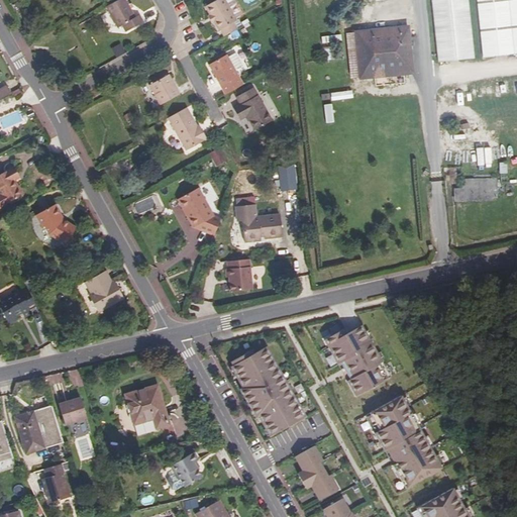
[(125,0),(119,0),(106,7),(117,28),(123,25),(126,31),(143,22),(141,18),(136,20),(125,0)]
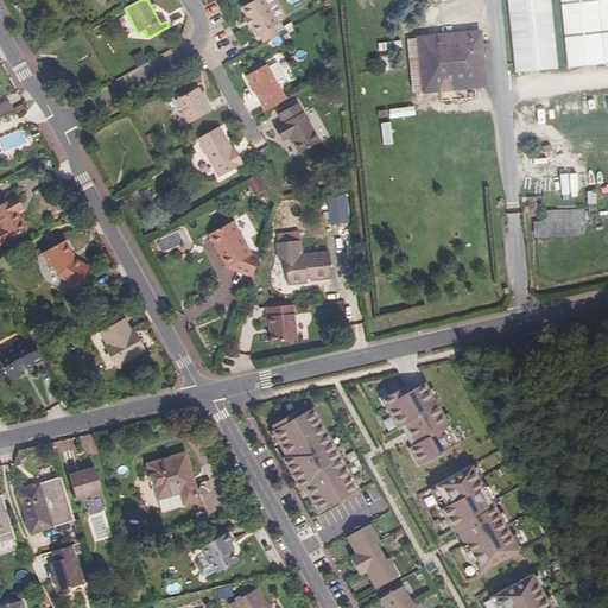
[(255,25),(261,35),(263,35),(267,42),(271,39),(279,35),(283,33),(278,24),(289,18),(278,0),(258,0),(246,7),(251,17),(255,25)]
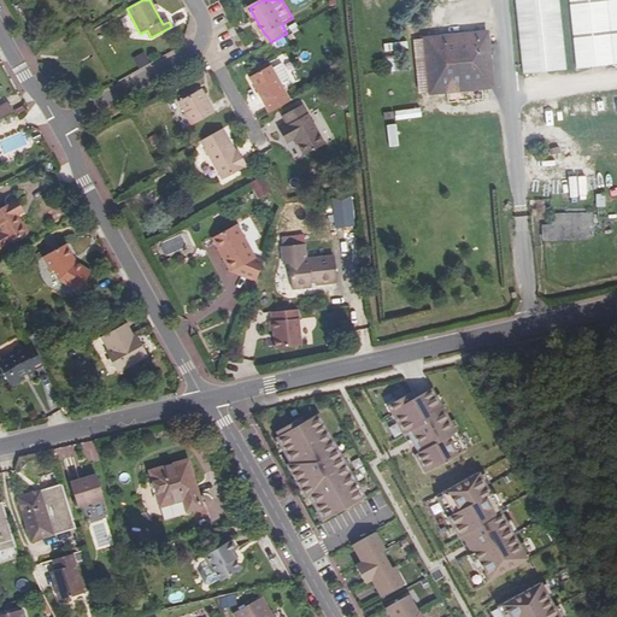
[(558,0),(515,0),(522,75),(566,71),(565,58),(558,0)]
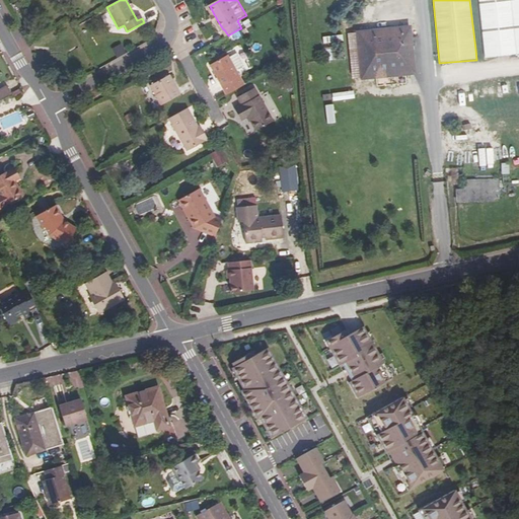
[(518,0),(479,0),(486,59),(518,55),(518,0)]
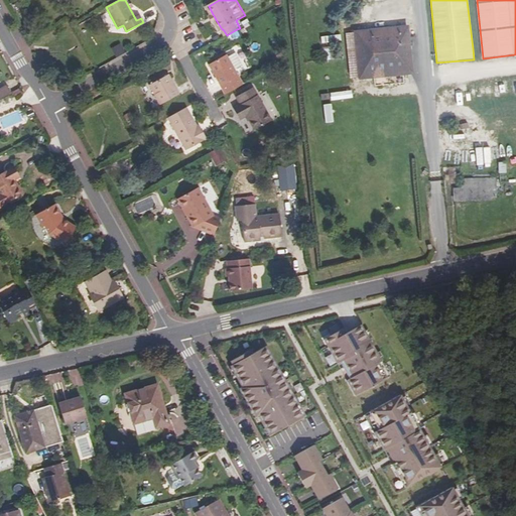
[(401,61),(410,61),(407,32),(394,33),(394,28),(356,32),(360,78),(402,74),(401,61)]
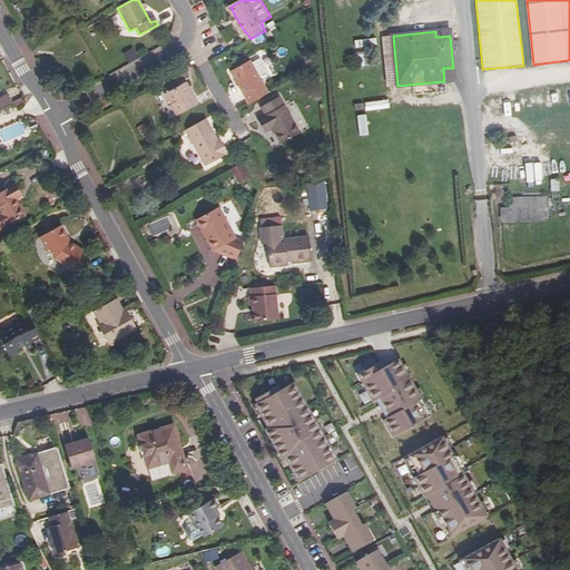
[(265,39),(262,32),(254,37),(257,43),(265,39)]
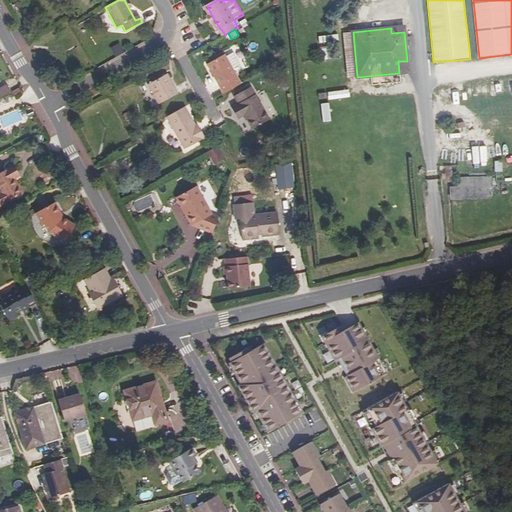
[(207,65),(225,94),(240,85),(231,70),(239,64),(232,52),(224,56),(223,55),(207,65)]
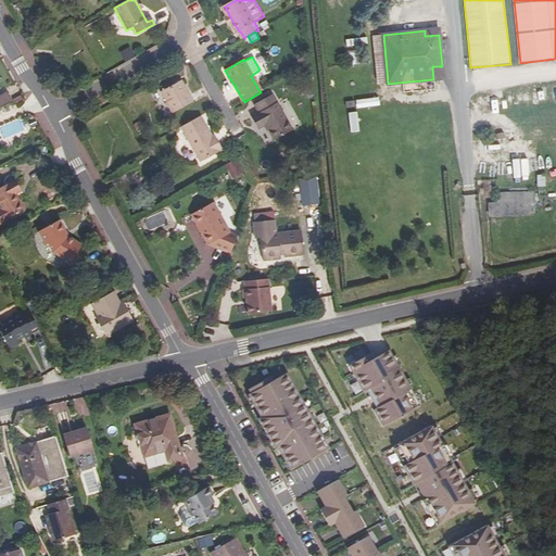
[(444,78),(442,66),(432,66),(433,79),(434,79),(444,78)]
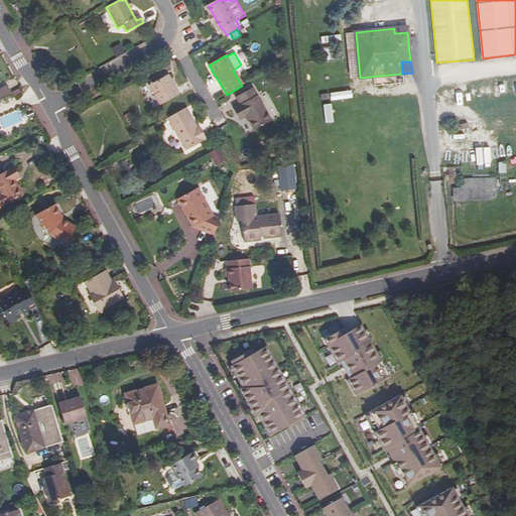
[(159,105),(178,95),(167,75),(149,86),(159,105)]
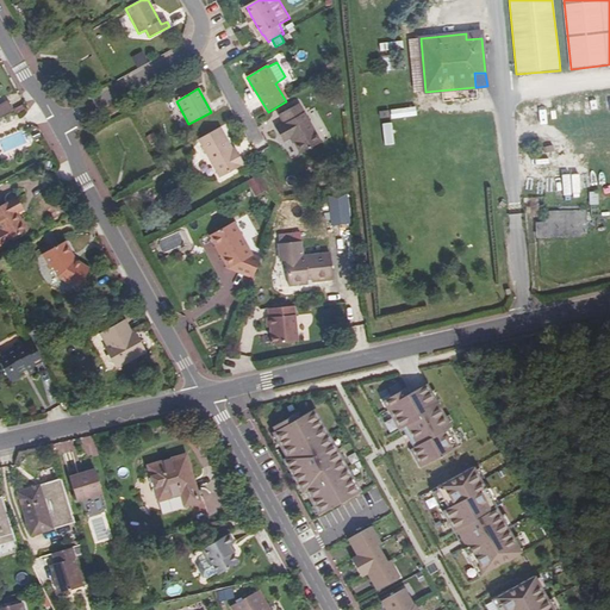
[(0,118),(11,112),(6,104),(0,106),(0,118)]
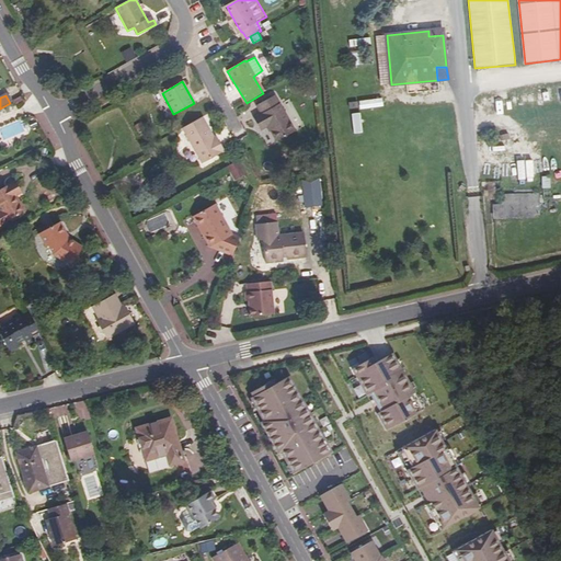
[(267,126),(276,141),(293,132),(275,96),(258,106),(262,114),(253,118),(260,130),(267,126)]
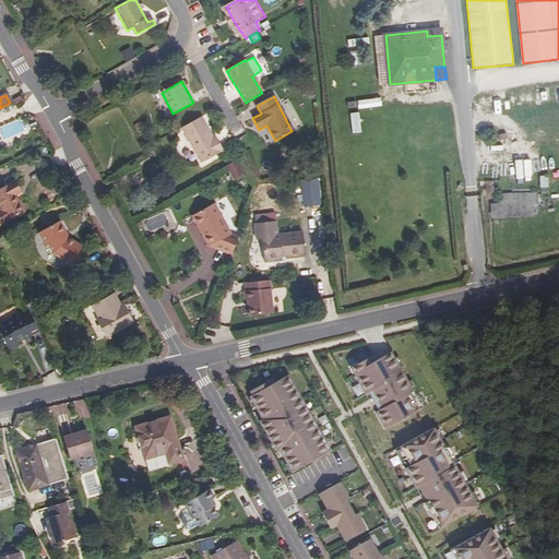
[(381,106),(380,97),(356,100),(357,109),(381,106)]
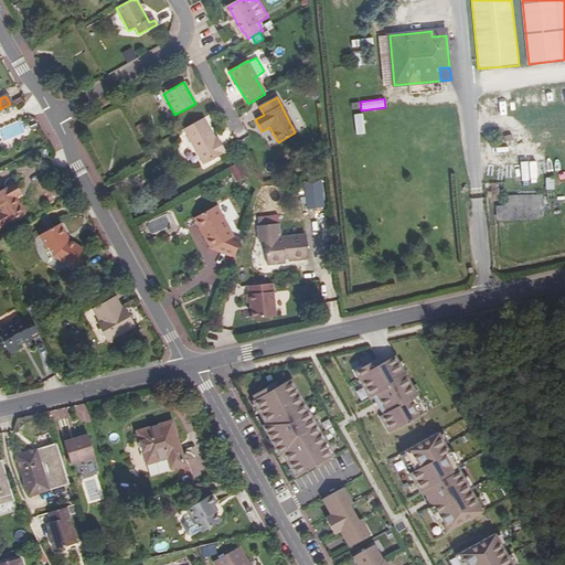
[(203,118),(183,129),(203,166),(225,153),(220,142),(216,144),(214,139),(203,118)]
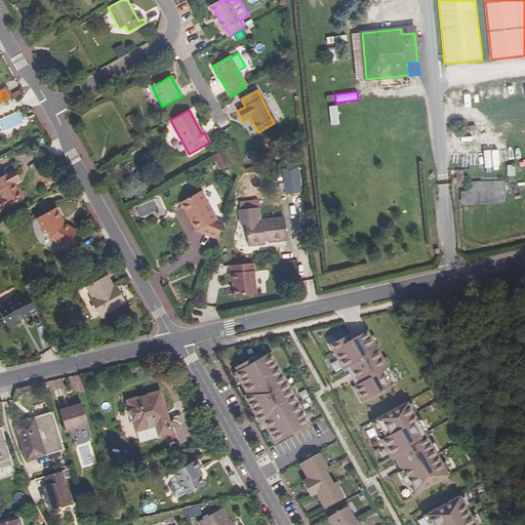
[(220,167),(230,162),(224,150),(213,155),(220,167)]
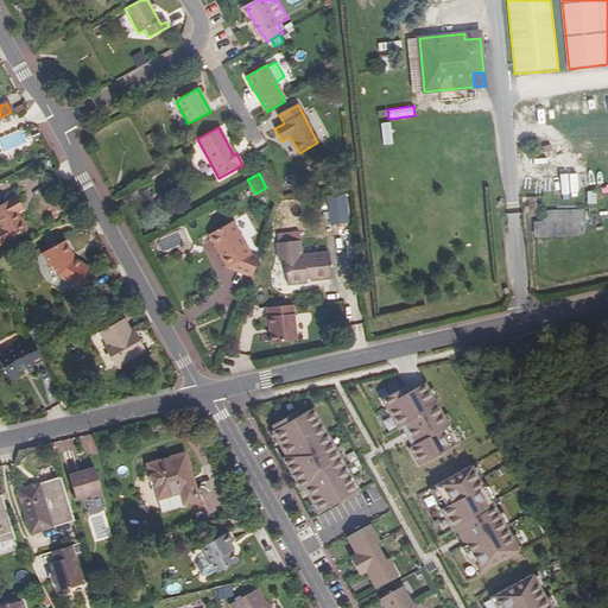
[(344,194),(327,196),(330,225),(348,223),(344,194)]
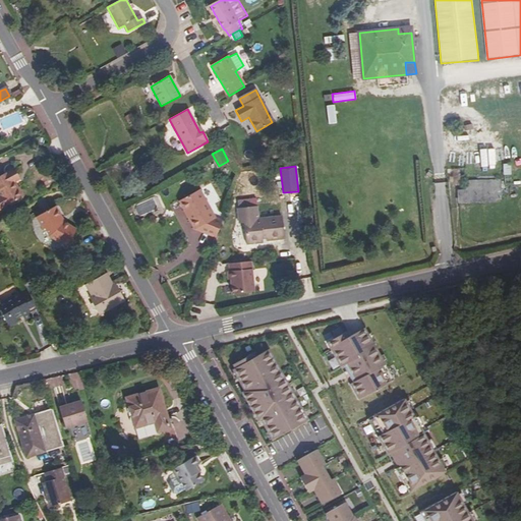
[(11,170),(0,176),(0,193),(1,196),(0,196),(0,210),(23,196),(19,188),(16,189),(12,182),(16,180),(11,170)]
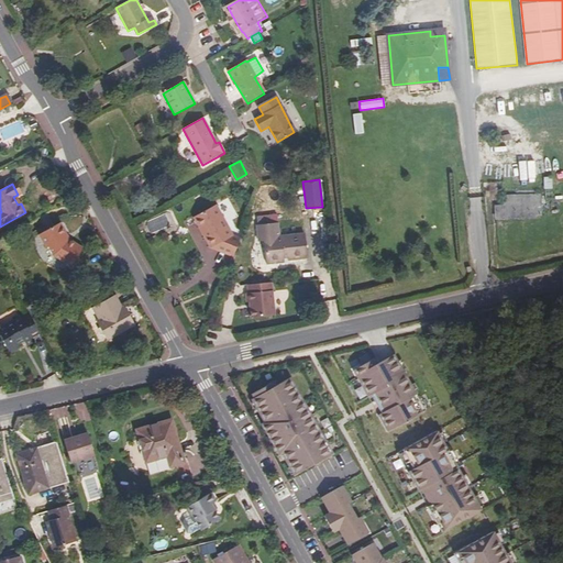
[(494,219),(539,217),(539,196),(500,197),(500,208),(494,208),(494,219)]
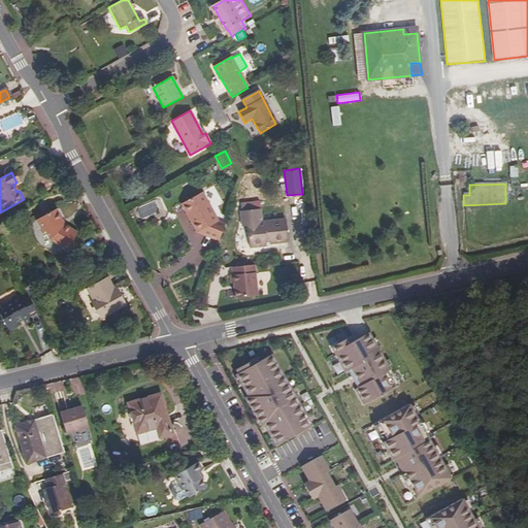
[(198,232),(220,240),(226,223),(219,220),(203,193),(202,193),(182,204),(198,232)]
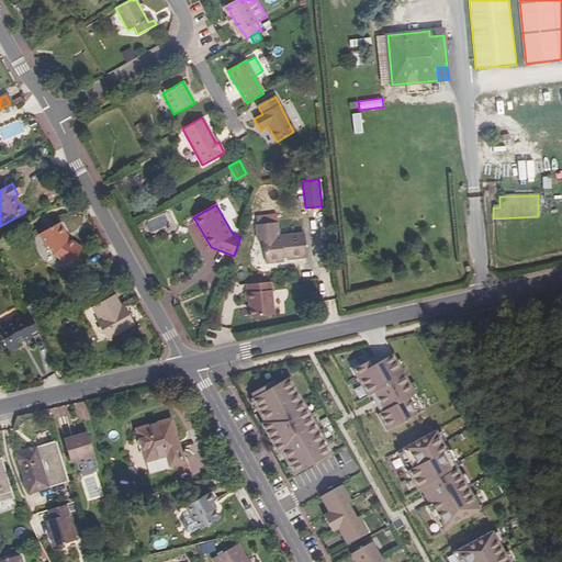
[(305,236),(290,237),(288,240),(279,242),(279,238),(277,223),(257,224),(258,244),(265,243),(266,265),(284,263),(284,261),(283,258),(288,258),(288,261),(307,259),(305,236)]
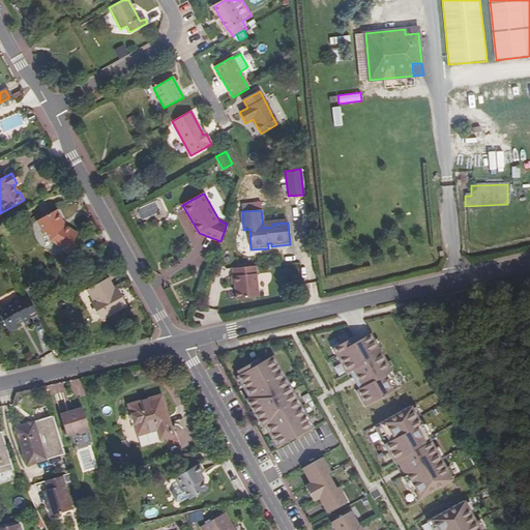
[(64,228),(56,212),(37,222),(45,234),(47,234),(50,240),(60,246),(60,245),(67,251),(78,236),(64,228)]
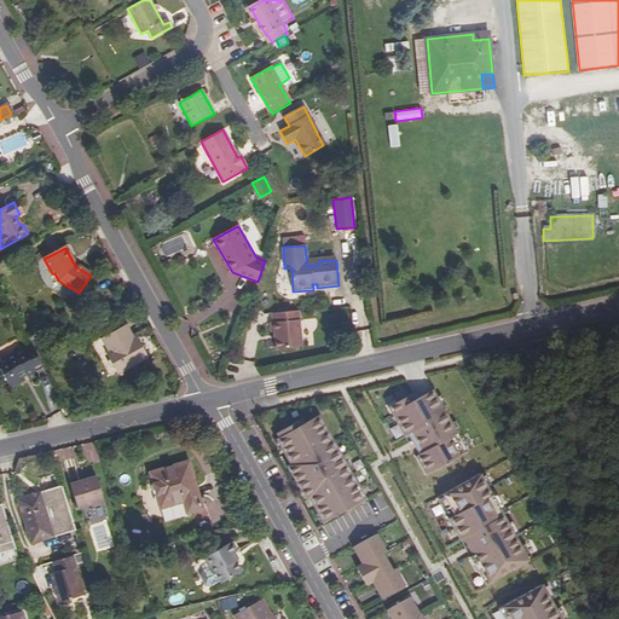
[(299,313),(299,311),(272,313),(273,323),(271,323),(271,333),(275,333),(276,350),(302,347),(299,313)]
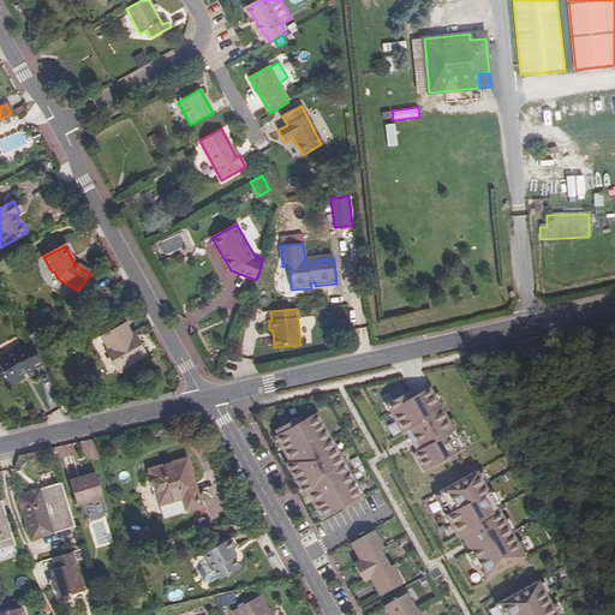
[(147,357),(139,344),(137,345),(133,339),(126,326),(102,339),(109,353),(107,354),(117,372),(147,357)]
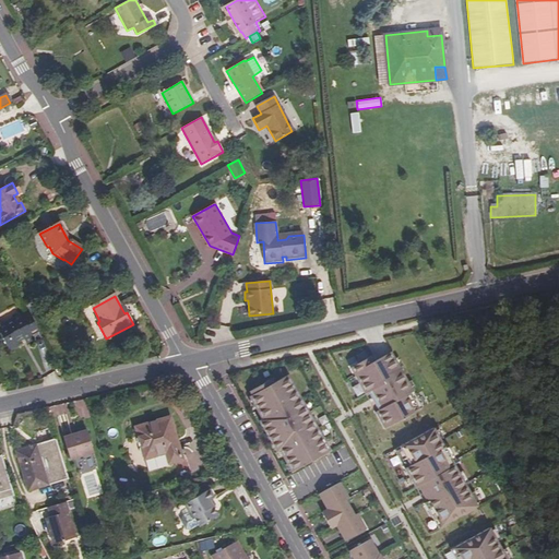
[(37,345),(45,342),(31,316),(25,308),(19,312),(21,316),(0,326),(0,332),(15,361),(25,356),(23,353),(30,348),(33,354),(40,349),(37,345)]
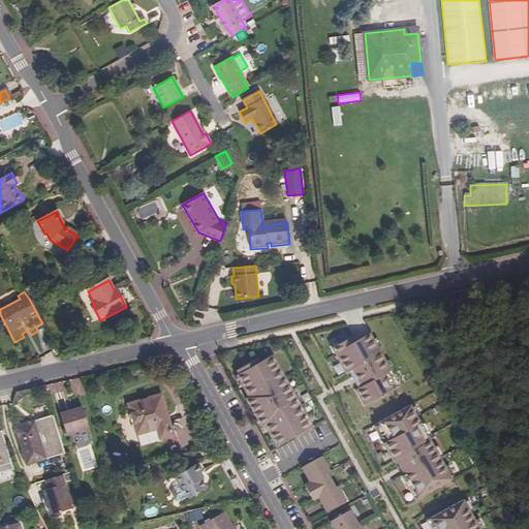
[(355,391),(365,406),(401,385),(369,329),(353,338),(351,333),(331,344),(346,373),(350,371),(360,389),(355,391)]
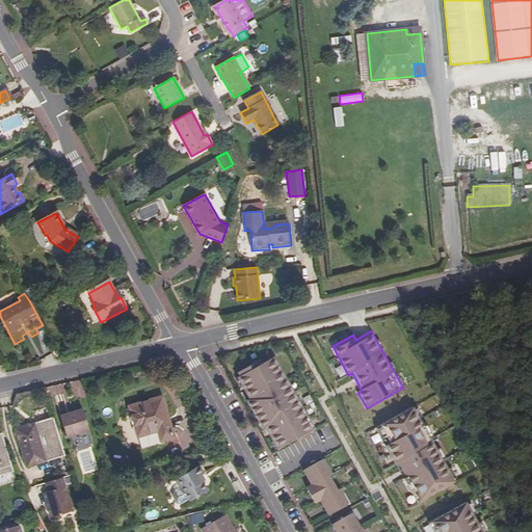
[(314,429),(316,428),(276,356),(263,363),(261,360),(239,371),(241,375),(239,376),(250,398),(248,399),(264,429),(267,428),(278,449),(314,430),(314,429)]
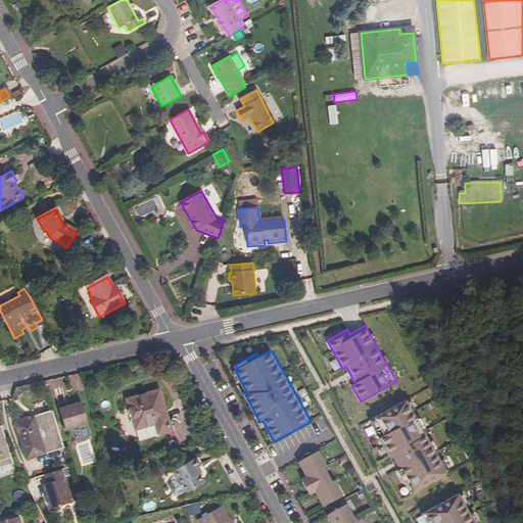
[(355,384),(346,367),(342,369),(346,376),(351,386),(355,384)]
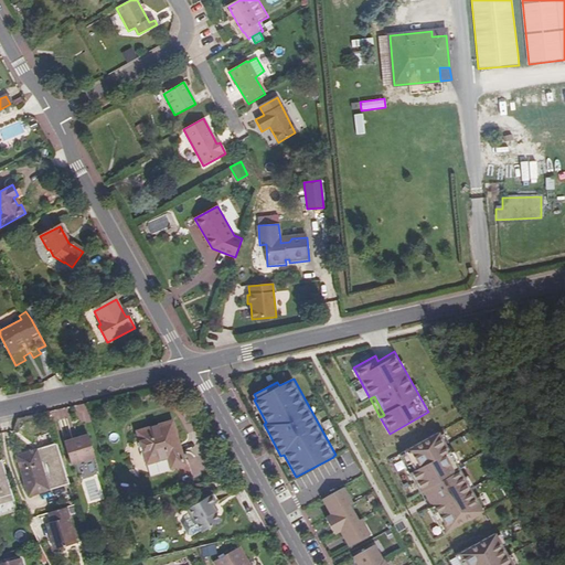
[(185,468),(172,424),(136,434),(150,478),(185,468)]
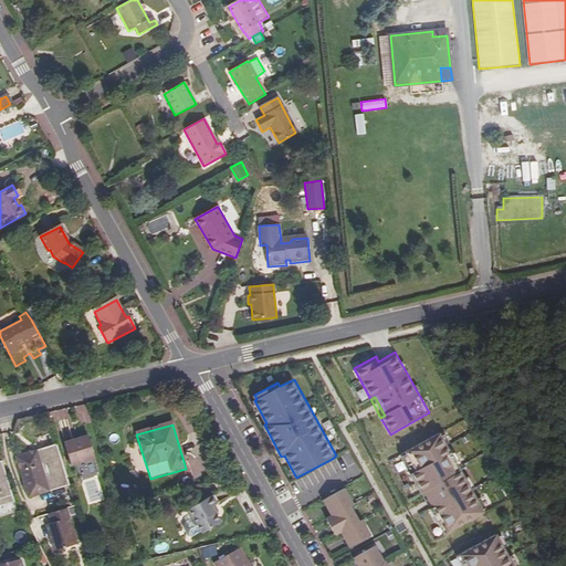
[(444,535),(484,513),(440,435),(400,457),(421,494),(423,493),(433,510),(431,511),(444,535)]
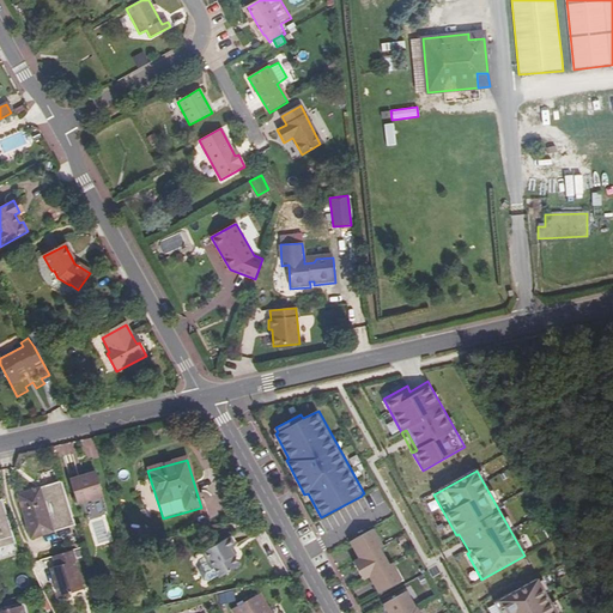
[(99,501),(92,477),(67,484),(74,508),(99,501)]
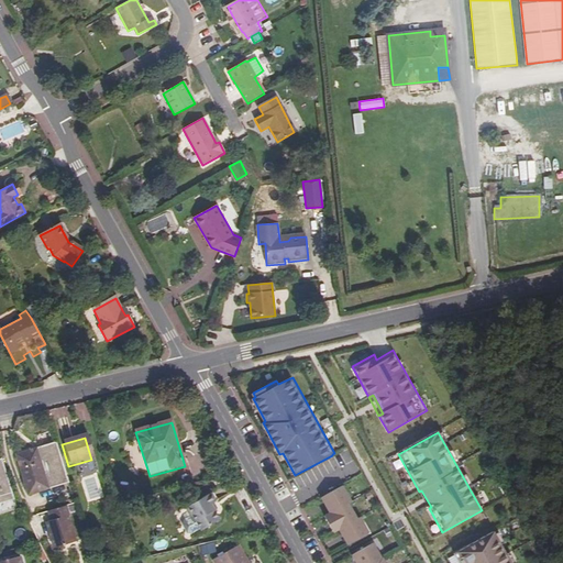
[(29,505),(68,496),(57,460),(19,466),(29,505)]
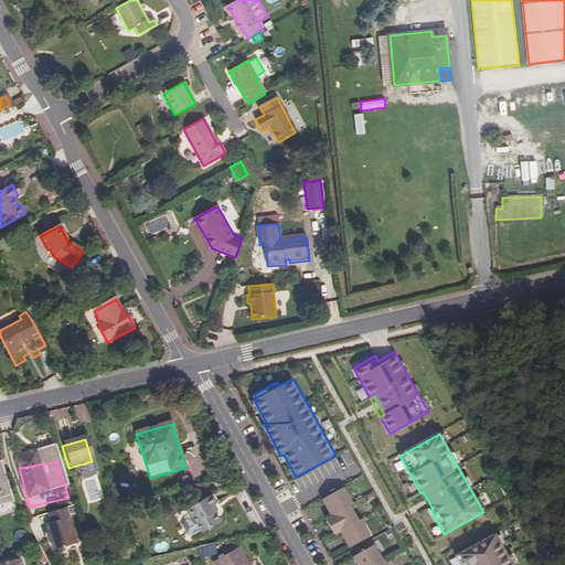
[(0,514),(12,511),(6,480),(2,473),(0,473),(0,514)]
